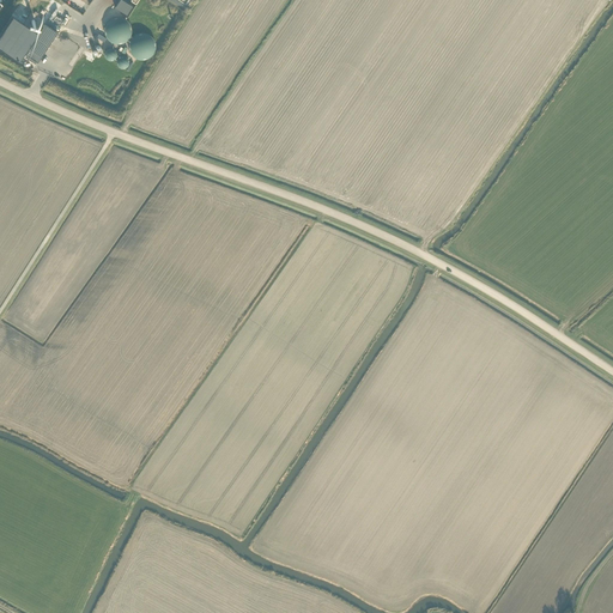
[(123,0),(119,0),(115,7),(127,14),(133,6),(123,0)]
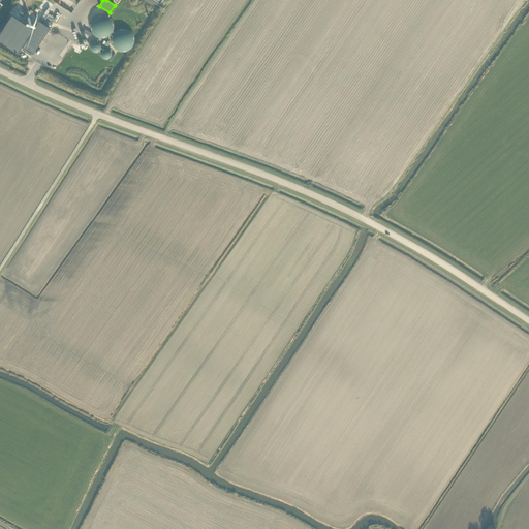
[(52,20),(54,18),(42,10),(41,12),(52,20)]
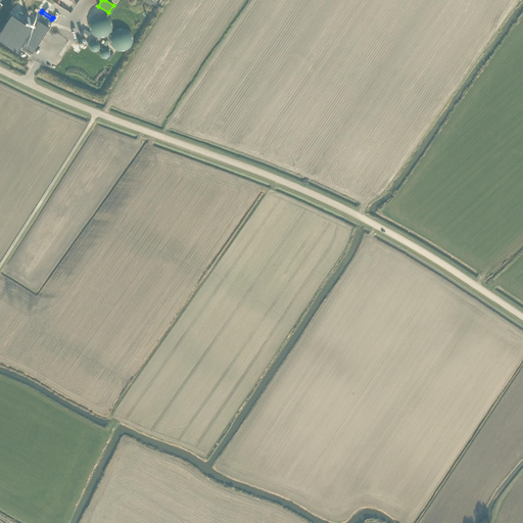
[(41,13),(39,15),(50,21),(51,19),(41,13)]
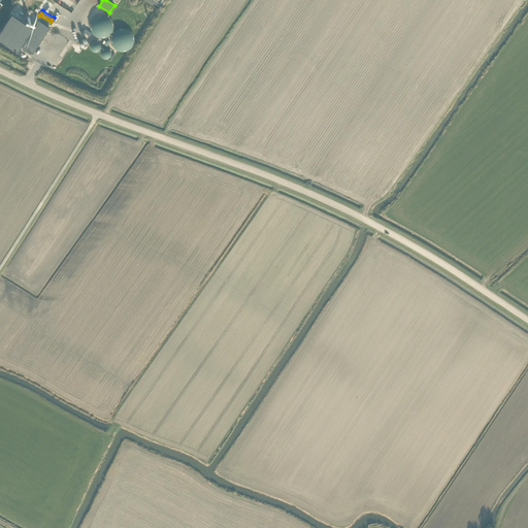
[(32,54),(50,28),(38,21),(33,29),(11,15),(0,31),(0,40),(18,53),(22,46),(32,54)]
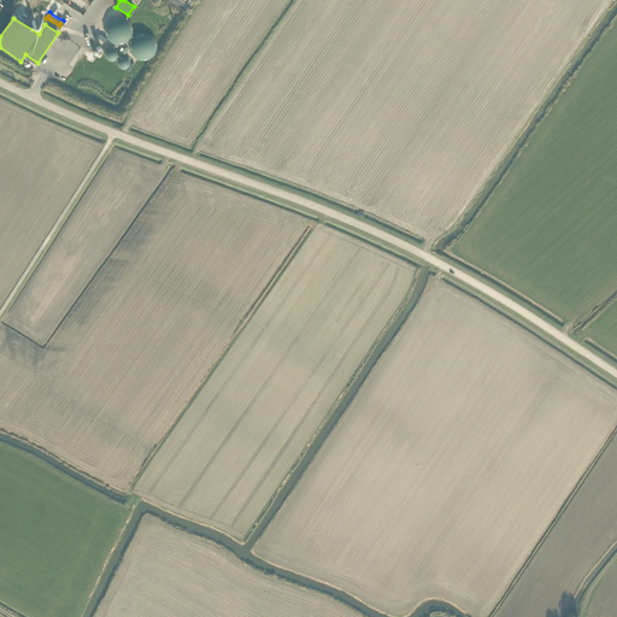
[(105,30),(105,31),(105,33),(105,34),(105,35),(105,36),(106,36),(106,37),(107,39),(107,40),(109,41),(110,42),(111,42),(112,43),(113,43),(113,45),(115,45),(116,45),(117,45),(118,45),(119,45),(121,45),(122,45),(123,43),(124,43),(125,43),(125,42),(127,41),(128,41),(128,40),(129,39),(130,39),(130,37),(130,36),(131,35),(131,34),(131,33),(131,31),(131,30),(131,29),(131,28),(130,27),(130,25),(130,24),(129,24),(129,23),(128,22),(127,21),(125,19),(124,19),(123,18),(122,18),(121,18),(119,18),(118,18),(117,18),(116,18),(115,18),(113,18),(112,19),(111,19),(110,21),(109,22),(107,23),(106,24),(106,25),(105,27),(105,28),(105,29),(105,30)]
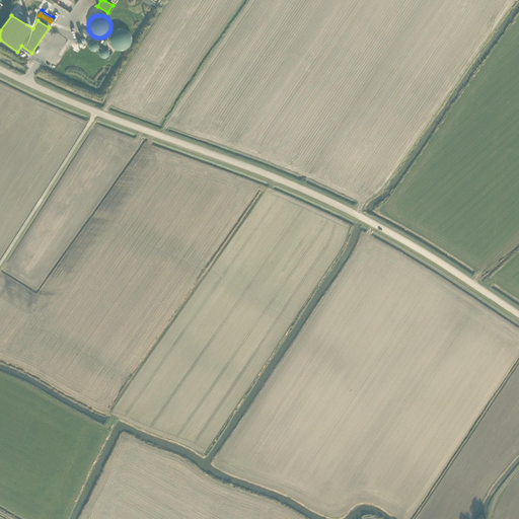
[(40,19),(50,25),(51,23),(41,17),(40,19)]
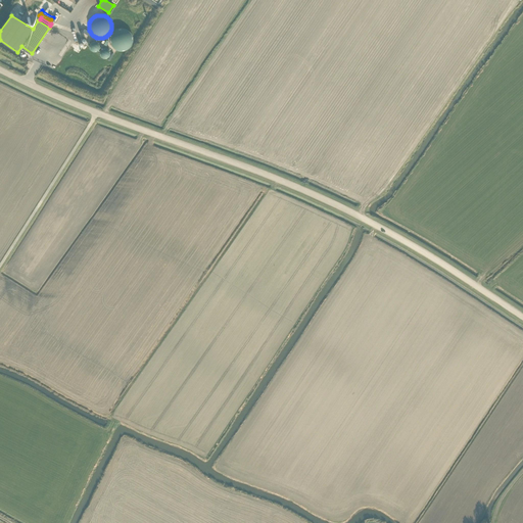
[(133,41),(133,40),(133,39),(133,38),(132,37),(132,36),(131,35),(131,34),(130,33),(130,32),(129,32),(128,31),(127,31),(127,30),(126,30),(125,30),(124,29),(123,29),(122,29),(121,29),(120,29),(119,29),(117,29),(116,30),(115,31),(114,31),(113,32),(112,32),(112,33),(111,34),(111,35),(110,35),(110,36),(110,37),(109,38),(109,39),(109,40),(109,41),(109,42),(110,43),(110,44),(110,45),(111,46),(112,47),(112,48),(113,49),(114,49),(114,50),(115,50),(116,51),(117,51),(119,51),(120,51),(121,51),(122,51),(123,51),(124,51),(125,51),(126,50),(127,50),(128,49),(129,49),(129,48),(130,47),(131,47),(131,46),(132,45),(132,44),(132,43),(132,42),(133,41)]
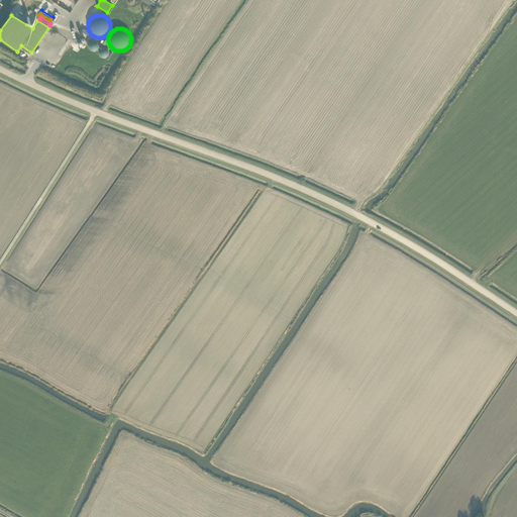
[(88,45),(88,46),(88,47),(88,48),(89,49),(89,50),(90,50),(90,52),(91,52),(92,52),(93,52),(94,52),(95,52),(95,50),(96,50),(97,49),(98,48),(98,47),(98,46),(98,45),(98,44),(97,43),(97,42),(96,42),(95,41),(94,41),(93,41),(92,41),(91,41),(90,41),(90,42),(89,42),(89,43),(88,43),(88,44),(88,45)]
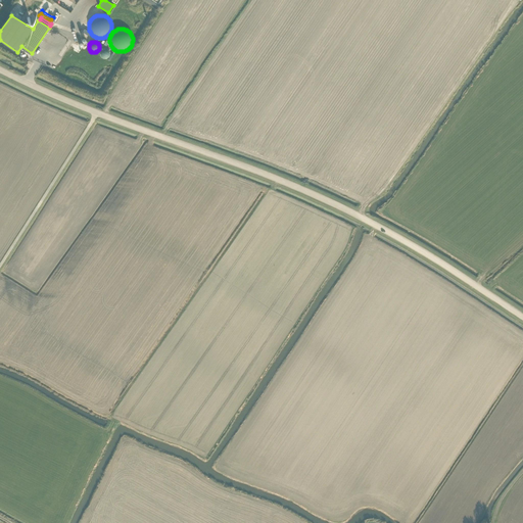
[(99,53),(99,54),(99,55),(100,56),(100,57),(101,58),(102,58),(103,59),(104,59),(105,59),(106,59),(106,58),(107,58),(108,57),(109,56),(109,55),(109,54),(109,53),(109,52),(109,51),(108,50),(107,49),(106,49),(105,48),(104,48),(103,48),(102,49),(101,49),(100,50),(100,51),(99,51),(99,52),(99,53)]
